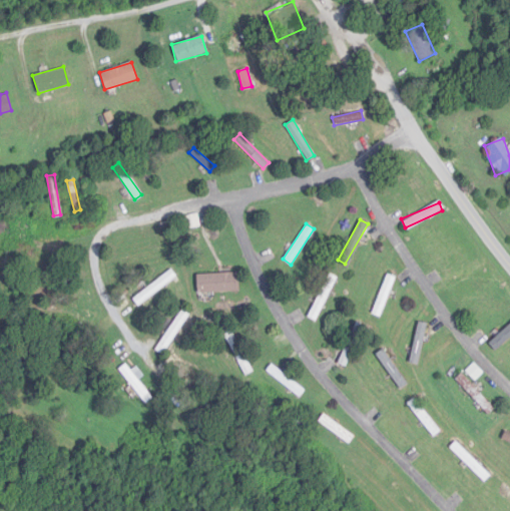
[(131,296),(136,304),(176,278),(171,270),(131,296)]
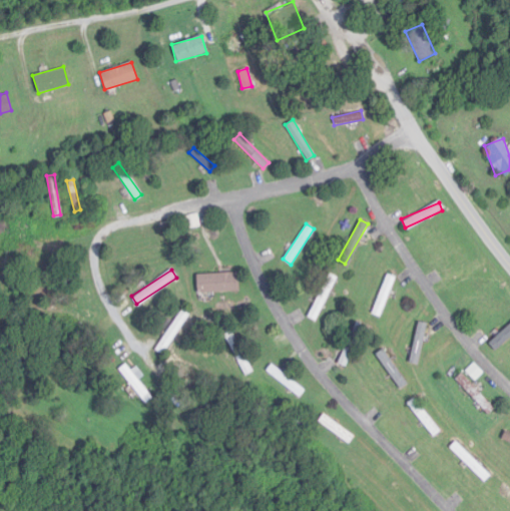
[(238,290),(237,272),(196,272),(196,291),(238,290)]
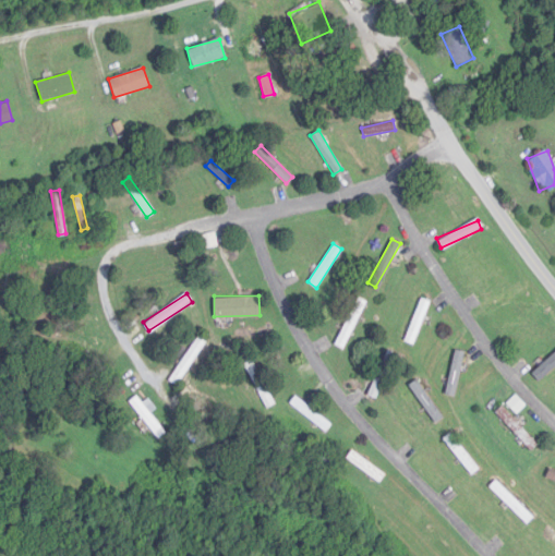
[(365,301),(358,297),(334,343),(342,347),(365,301)]
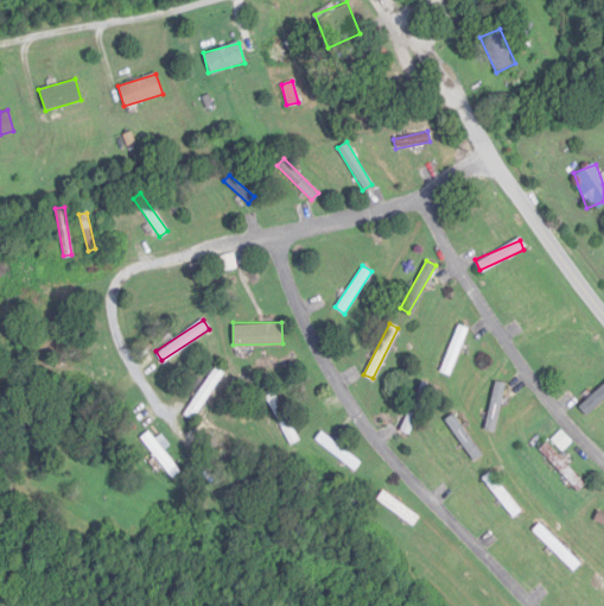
[(469,328),(459,324),(438,370),(447,373),(469,328)]
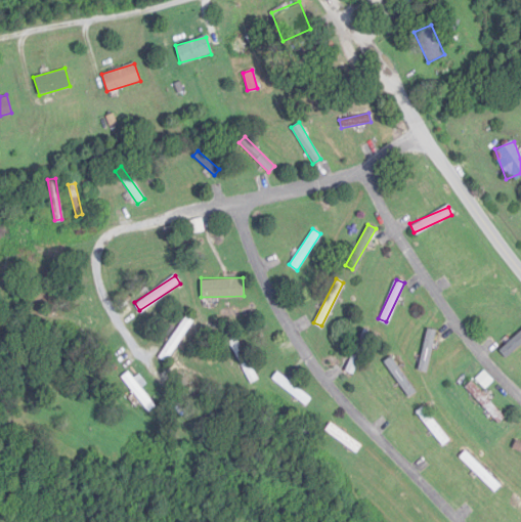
[(191,320),(185,315),(162,352),(168,356),(191,320)]
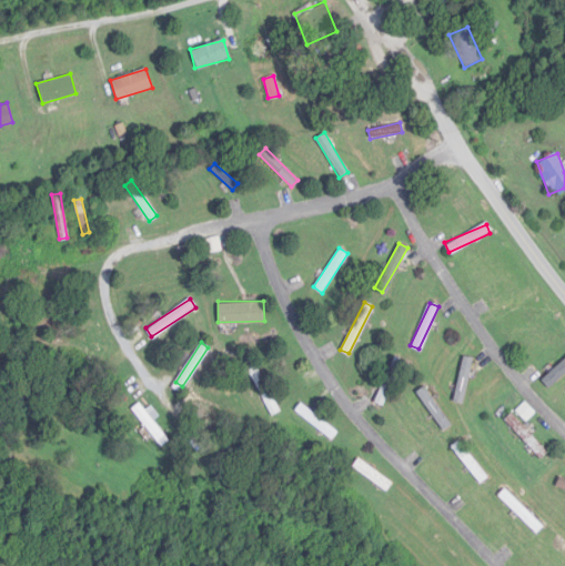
[(372,398),(381,403),(404,360),(395,355),(372,398)]
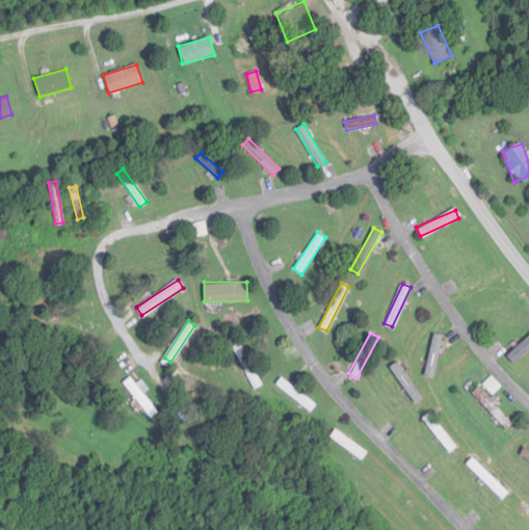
[(442,335),(433,333),(423,373),(432,375),(442,335)]
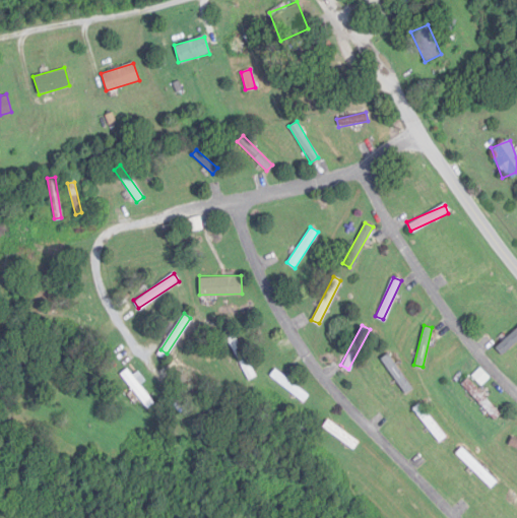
[(516,338),(516,326),(495,346),(501,352),(516,338)]
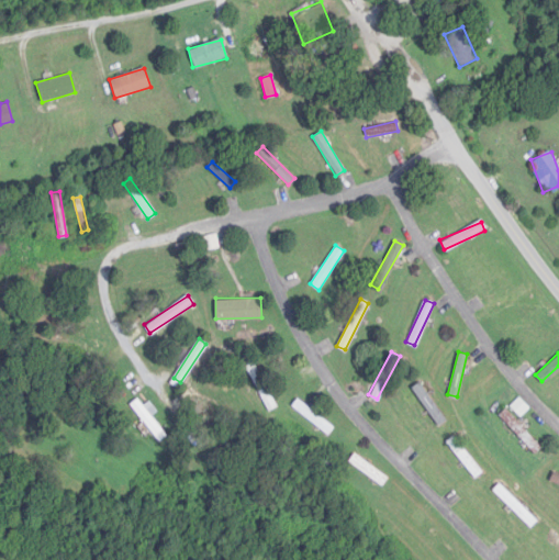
[(265,410),(274,406),(256,361),(247,365),(265,410)]
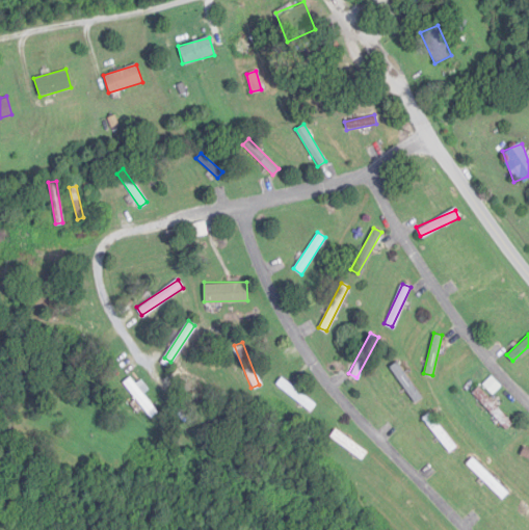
[(389,367),(414,399),(421,395),(396,362),(389,367)]
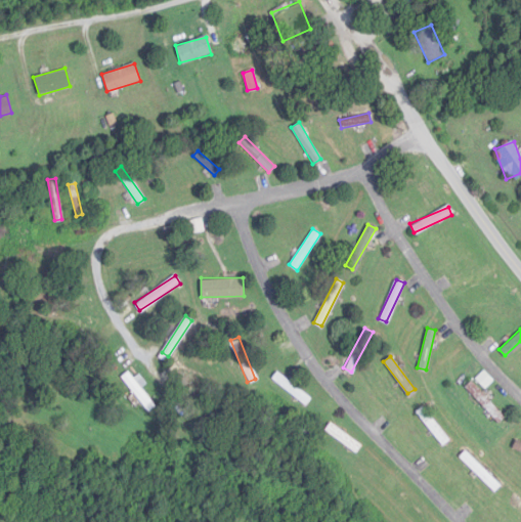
[(311,397),(277,370),(271,377),(305,404),(311,397)]
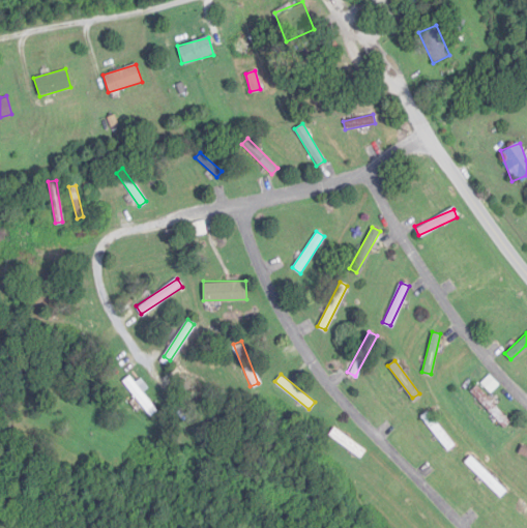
[(157,409),(128,375),(121,381),(150,415),(157,409)]
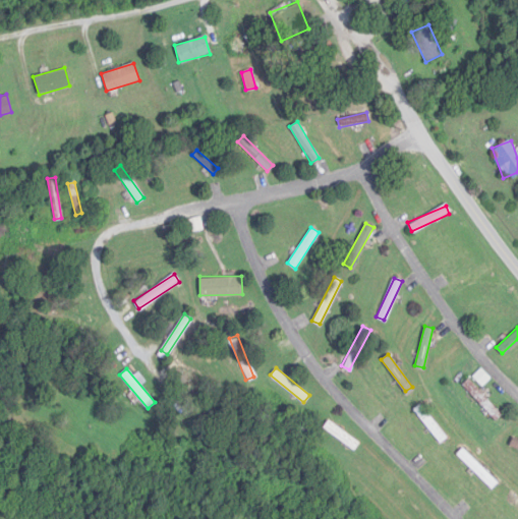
[(501,413),(467,379),(461,385),(496,418),(501,413)]
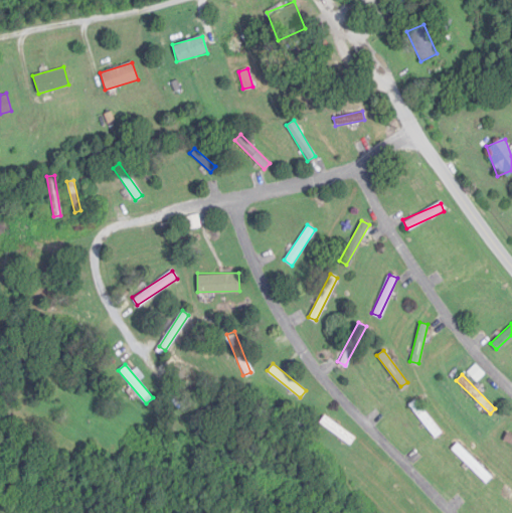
[(408,403),(435,437),(441,432),(414,398),(408,403)]
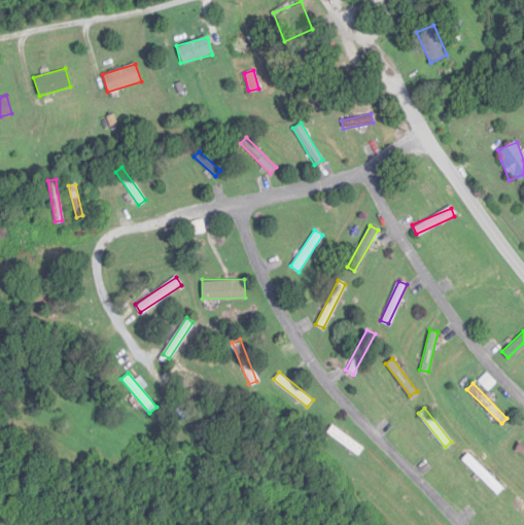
[(362,447),(332,424),(326,431),(357,454),(362,447)]
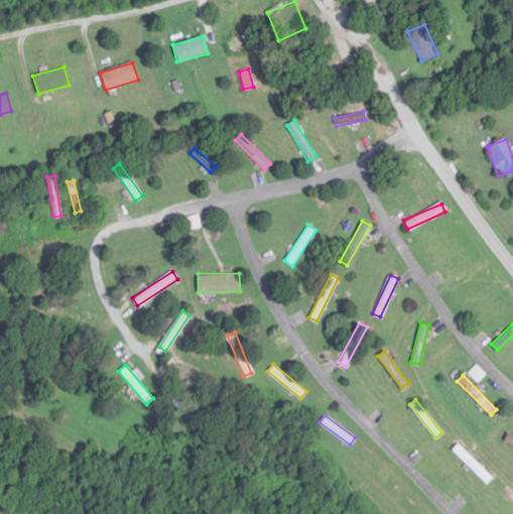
[(512,433),(508,431),(504,439),(512,443),(512,433)]
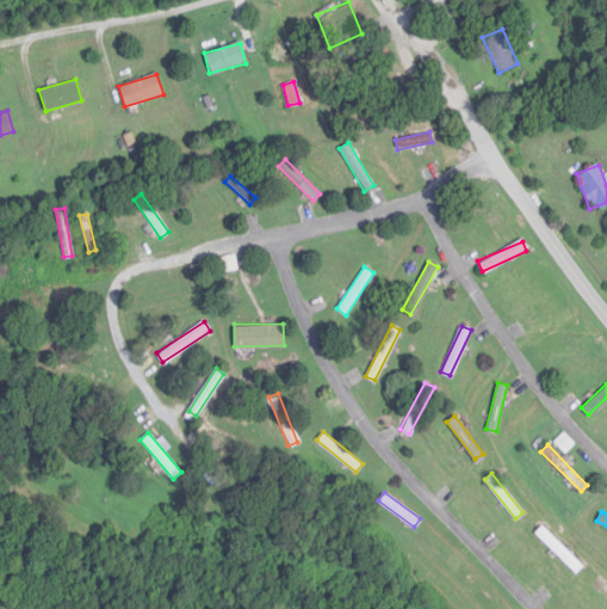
[(582,565),(542,526),(534,531),(575,572),(582,565)]
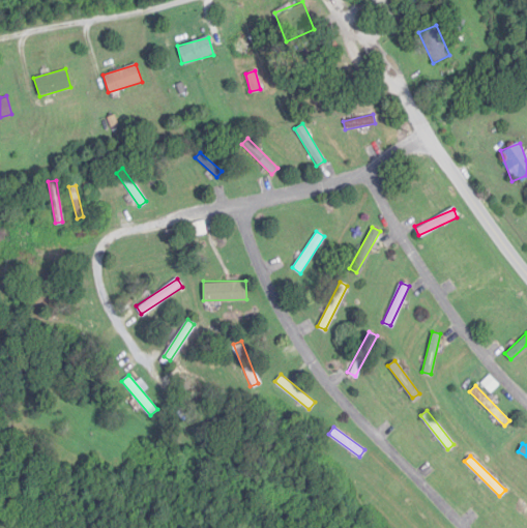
[(526,507),(520,500),(514,506),(526,520),(526,507)]
